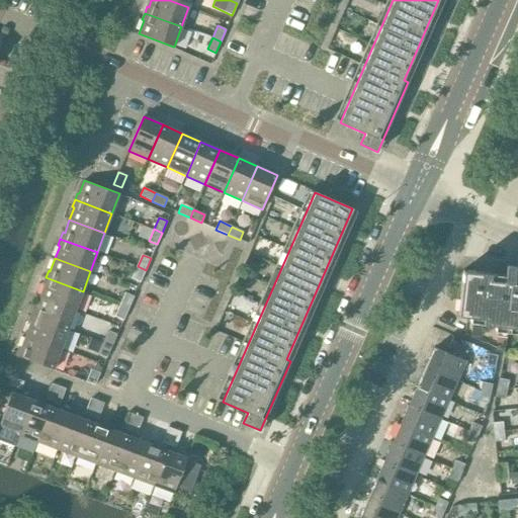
[(504,275),(462,270),(458,316),(484,318),(483,324),(517,328),(517,264),(506,264),(504,275)]
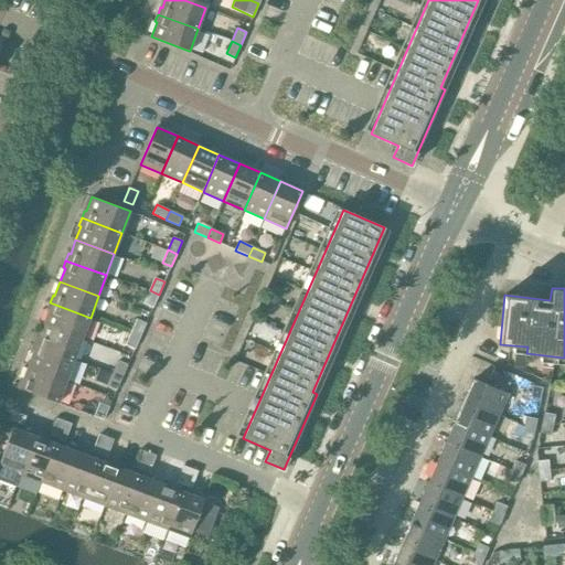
[(159,295),(150,290),(145,304),(153,307),(159,295)]
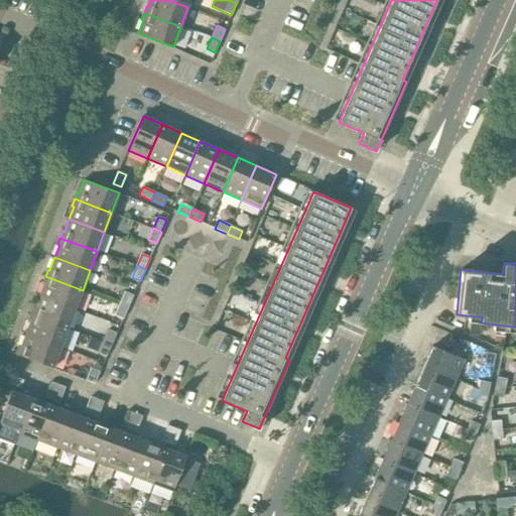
[(75,309),(83,290),(45,276),(42,283),(44,283),(40,296),(75,309)]
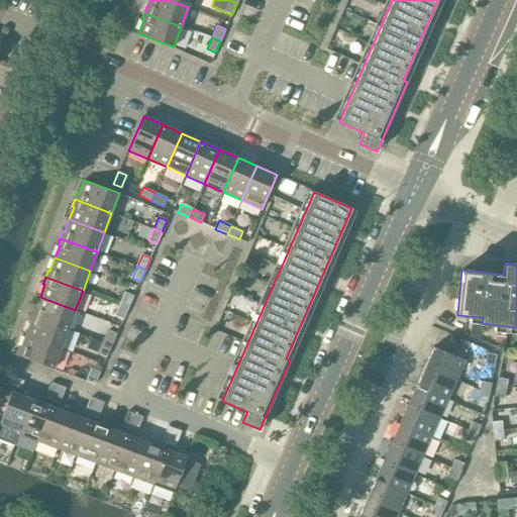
[(120,304),(128,307),(133,296),(125,292),(120,304)]
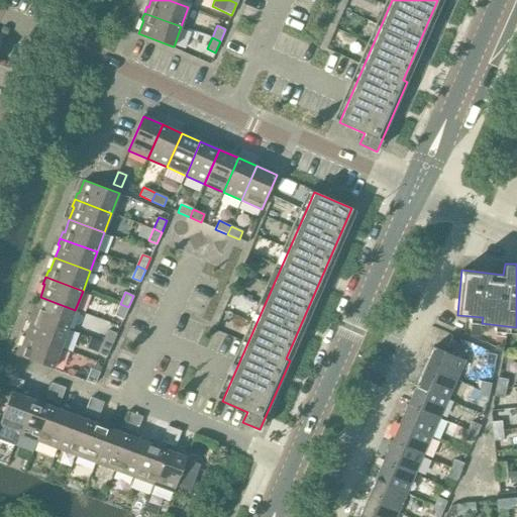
[(68,329),(75,310),(40,297),(35,309),(33,308),(31,315),(68,329)]
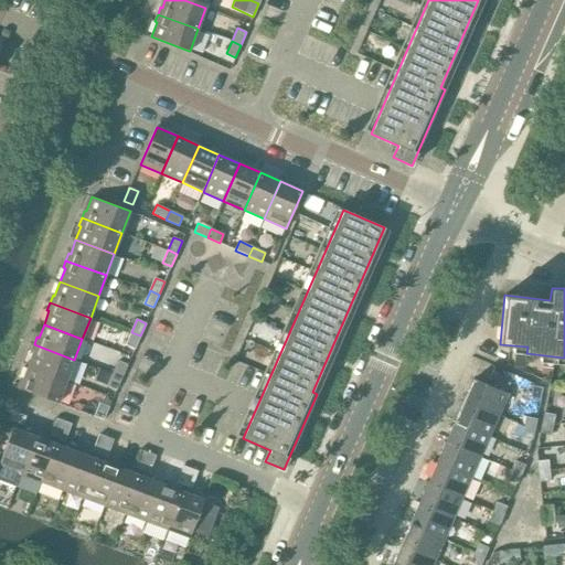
[(140,336),(131,332),(126,344),(135,349),(140,336)]
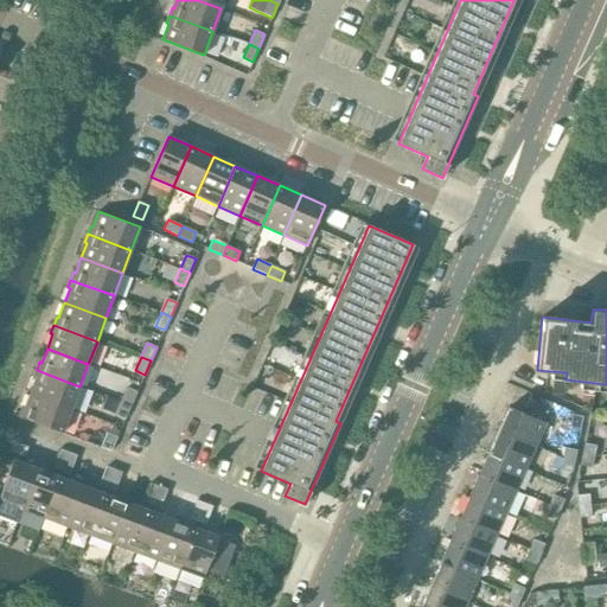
[(71,409),(80,387),(37,370),(33,378),(36,379),(30,394),(71,409)]
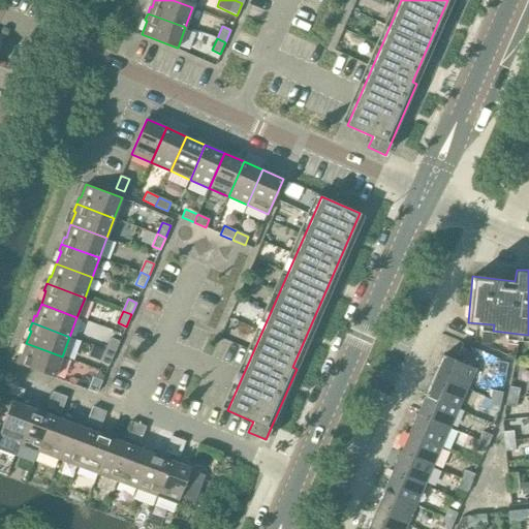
[(105,349),(114,353),(120,341),(112,338),(105,349)]
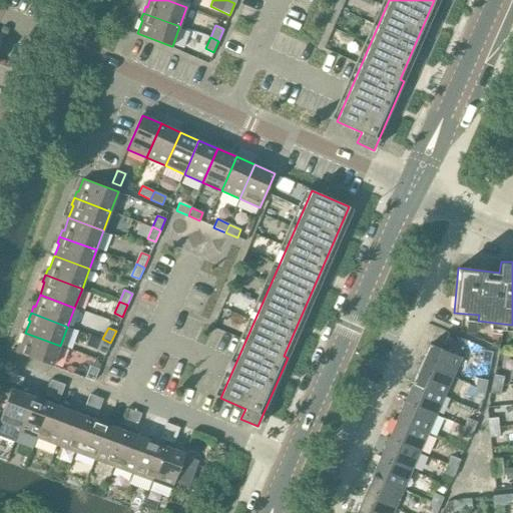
[(16,352),(53,366),(60,346),(25,333),(21,345),(19,345),(16,352)]
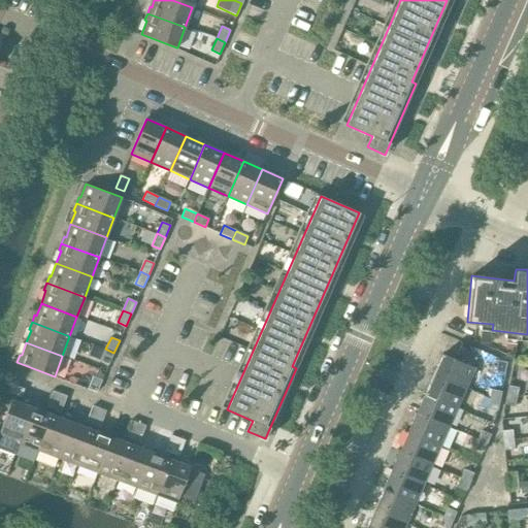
[(113,353),(105,349),(100,361),(109,364),(113,353)]
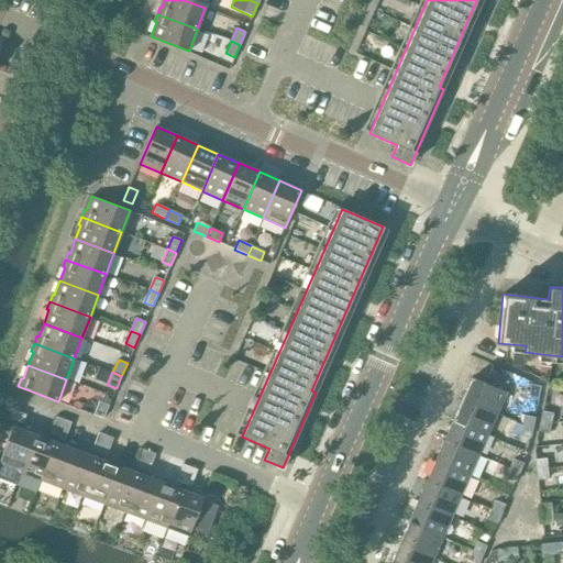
[(463,399),(497,414),(506,393),(472,377),(463,399)]
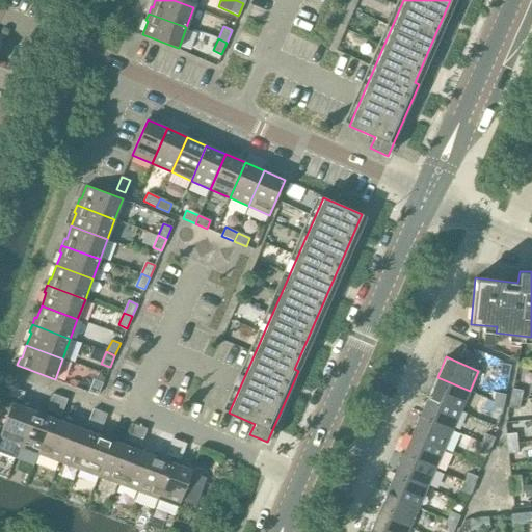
[(437,377),(429,396),(461,410),(470,391),(437,377)]
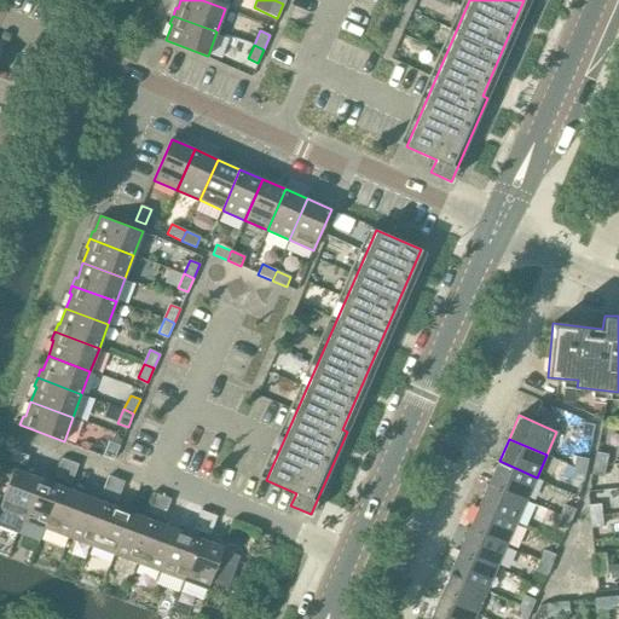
[(113,460),(120,445),(110,441),(103,456),(113,460)]
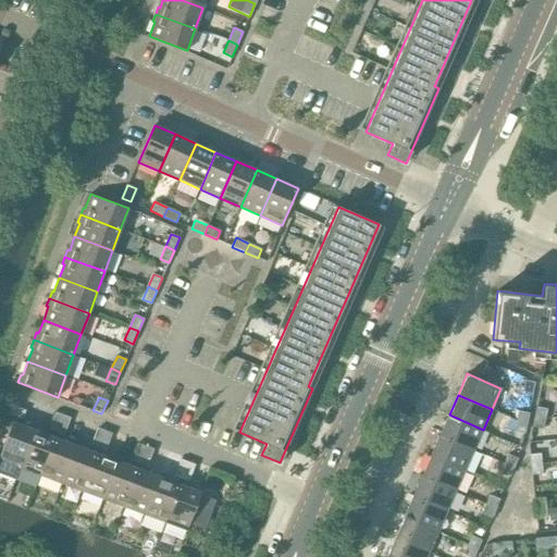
[(12,405),(9,413),(22,419),(25,410),(12,405)]
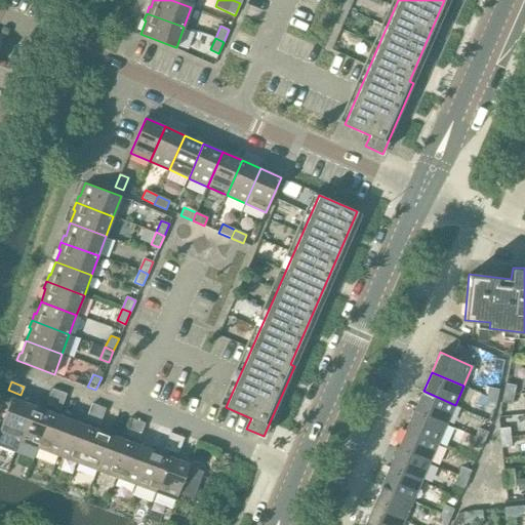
[(505,393),(514,395),(516,386),(507,384),(505,393)]
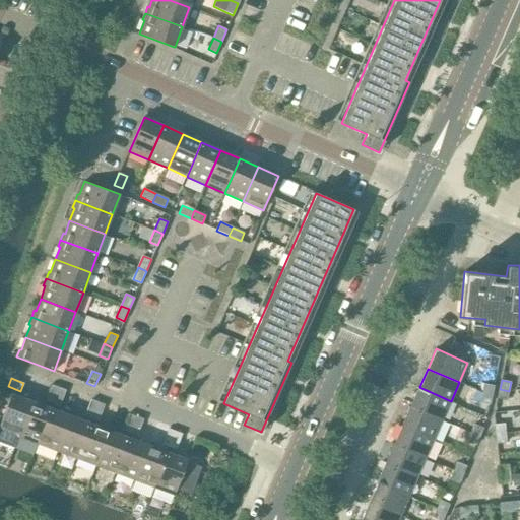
[(482,393),(492,395),(494,386),(484,384),(482,393)]
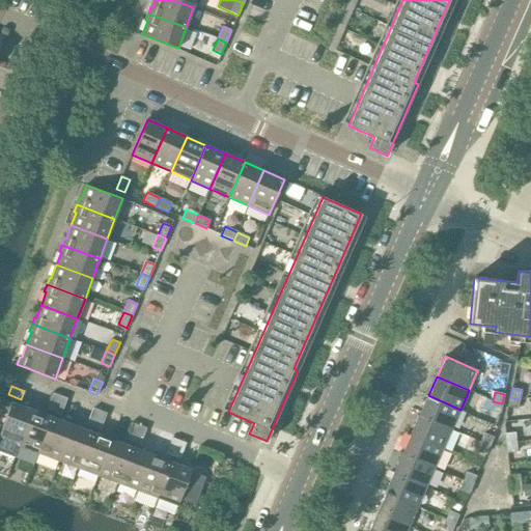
[(54,412),(60,396),(54,393),(48,410),(54,412)]
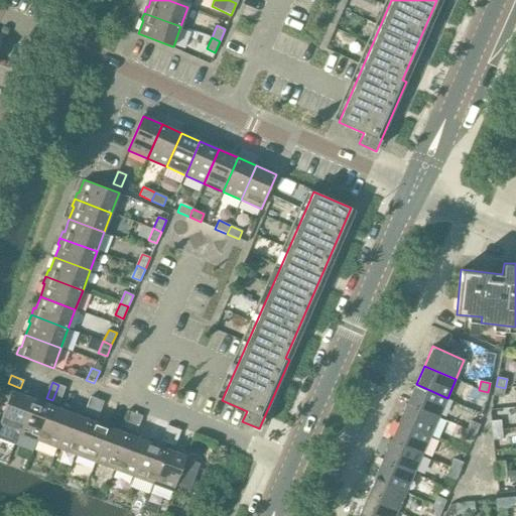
[(438,417),(447,398),(416,384),(407,403),(438,417)]
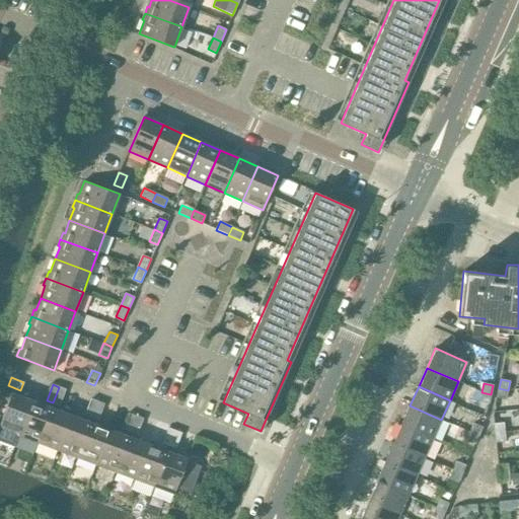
[(59,387),(53,402),(60,404),(65,389),(59,387)]
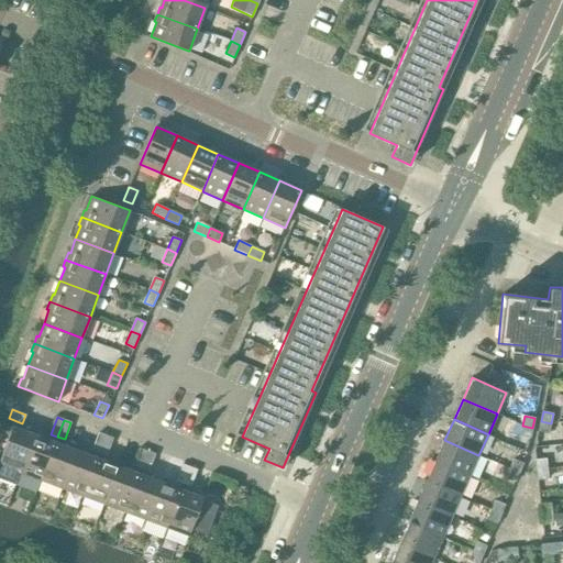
[(551,423),(541,421),(539,431),(549,433),(551,423)]
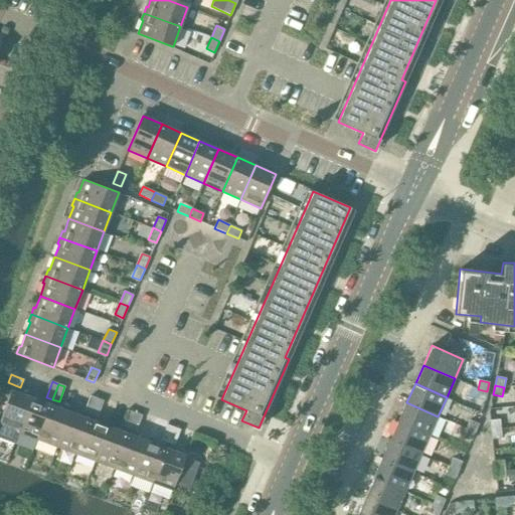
[(487,391),(478,389),(476,398),(485,400),(487,391)]
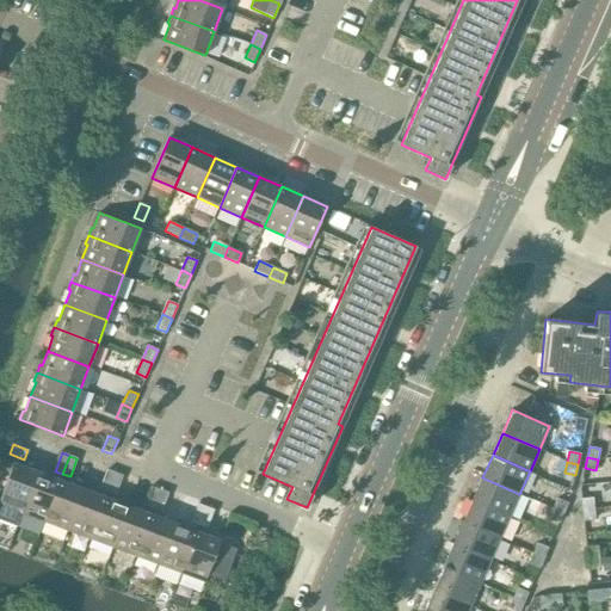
[(0,504),(22,513),(37,471),(13,463),(0,498),(0,504)]
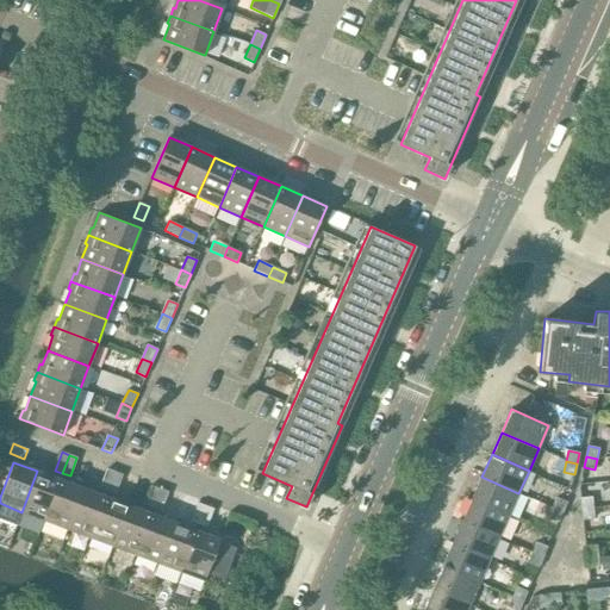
[(109,490),(114,472),(107,468),(100,487),(109,490)]
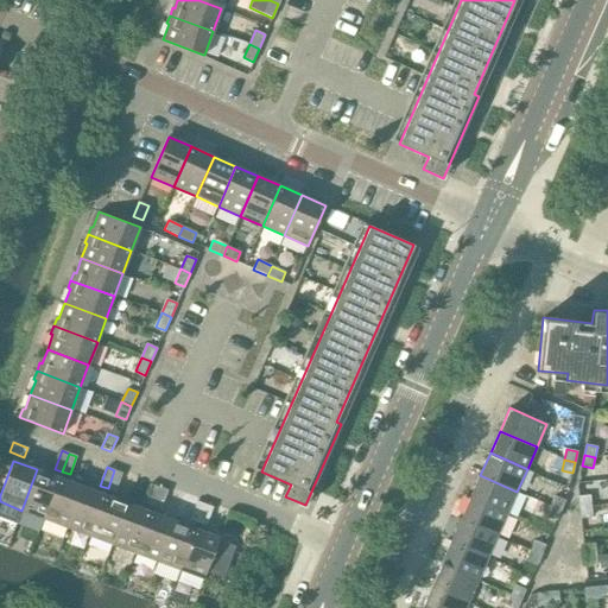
[(59,477),(37,469),(21,511),(44,519),(59,477)]
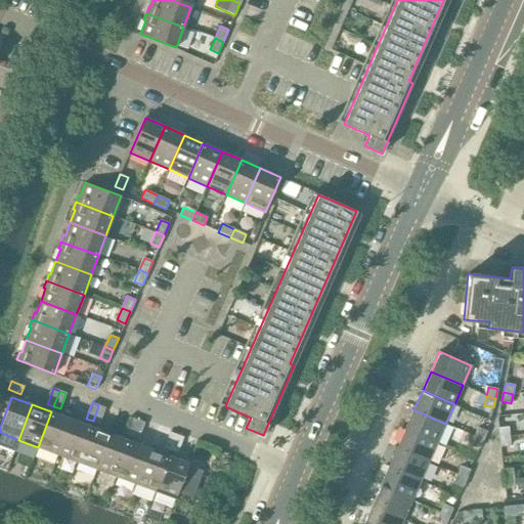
[(98,405),(93,421),(99,424),(105,407),(98,405)]
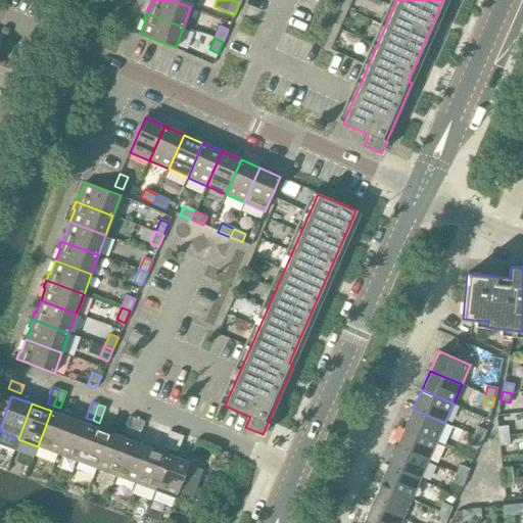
[(436,441),(444,423),(413,409),(405,428),(436,441)]
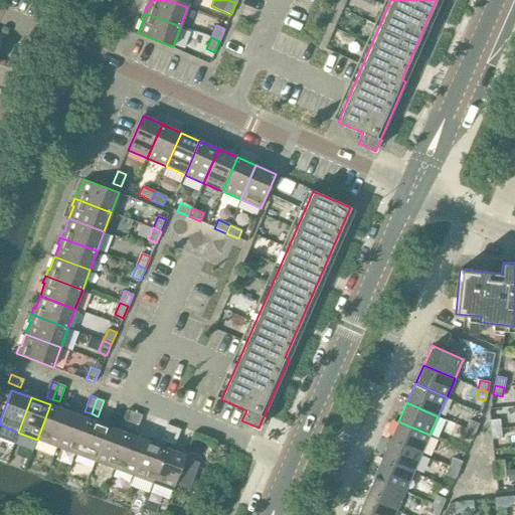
[(37,440),(56,447),(69,411),(50,404),(37,440)]
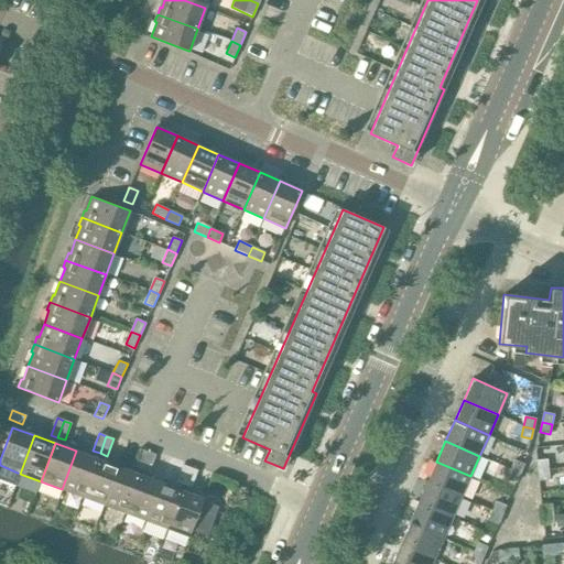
[(142,469),(148,452),(141,449),(134,466),(142,469)]
